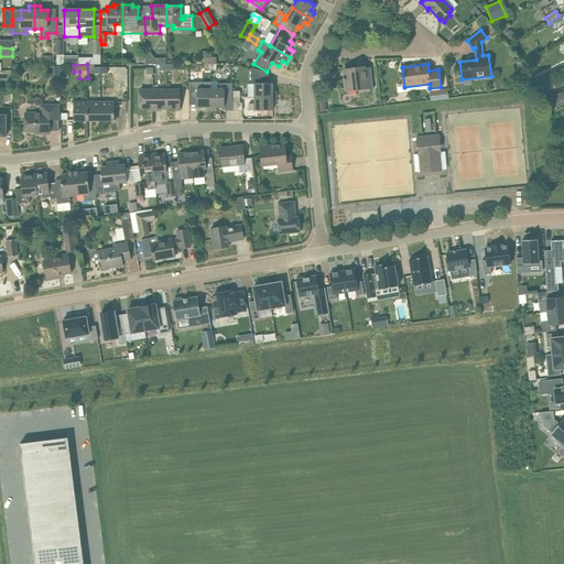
[(269,73),(251,67),(251,83),(255,83),(255,97),(277,97),(277,90),(273,90),(273,84),(269,84),(269,73)]
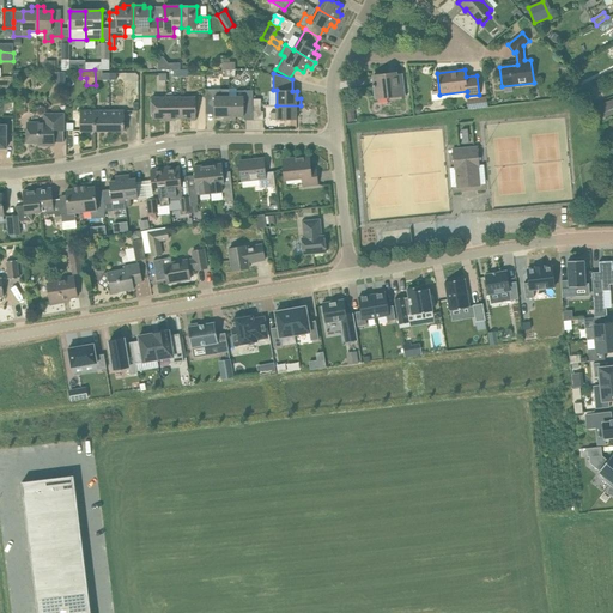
[(374,87),(375,87),(376,98),(405,95),(402,74),(396,74),(396,73),(374,76),(375,85),(374,85),(374,87)]
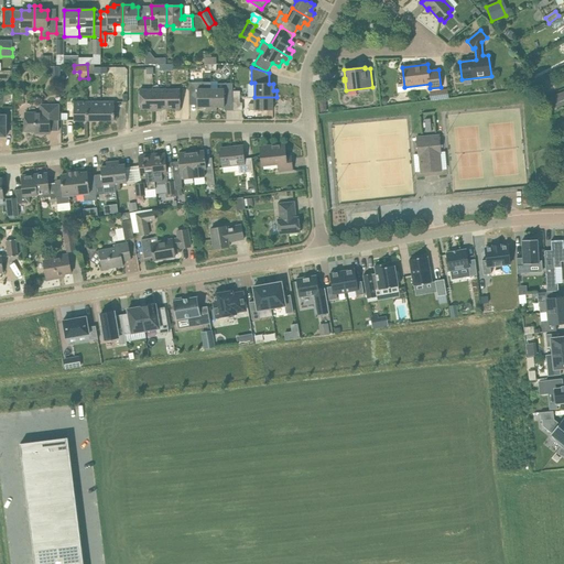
[(210,82),(190,82),(190,97),(197,97),(197,107),(206,107),(205,110),(212,110),(210,82)]
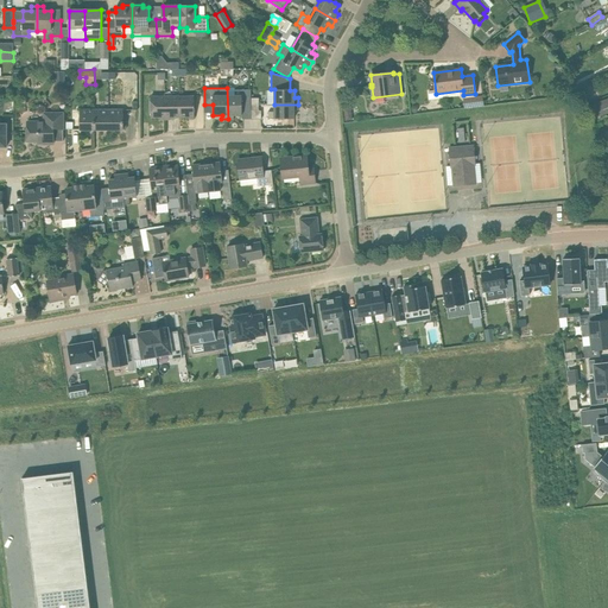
[(235,88),(227,88),(228,119),(234,119),(234,115),(242,115),(242,111),(252,111),(251,89),(235,89),(235,88)]
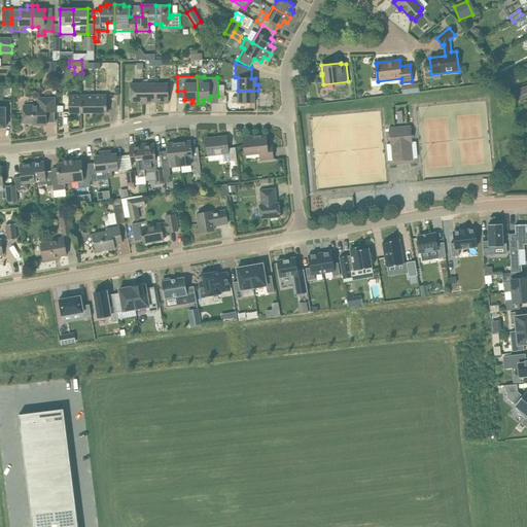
[(143,101),(143,83),(131,83),(131,102),(143,101)]
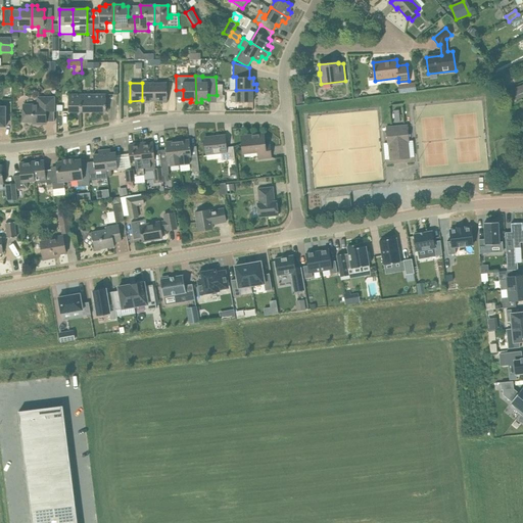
[(154,83),(142,83),(142,100),(155,100),(154,83)]
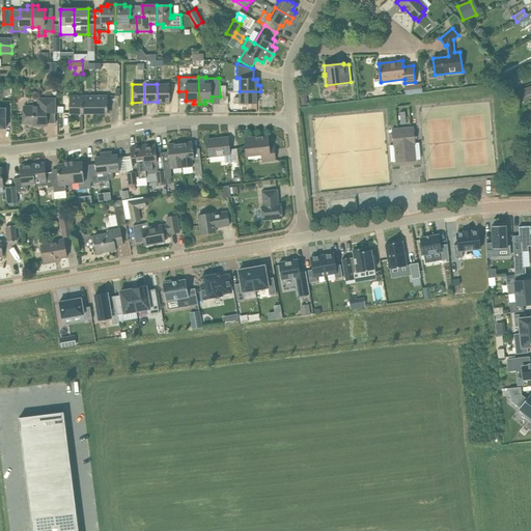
[(170,84),(157,84),(158,102),(170,102),(170,84)]
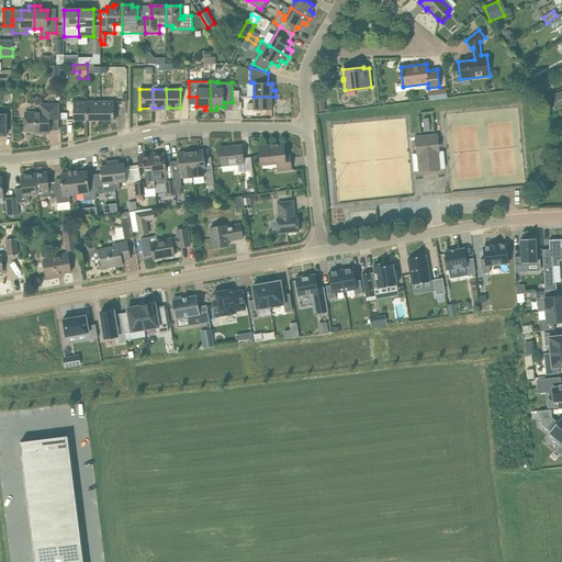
[(427,99),(445,98),(445,89),(427,90),(427,99)]
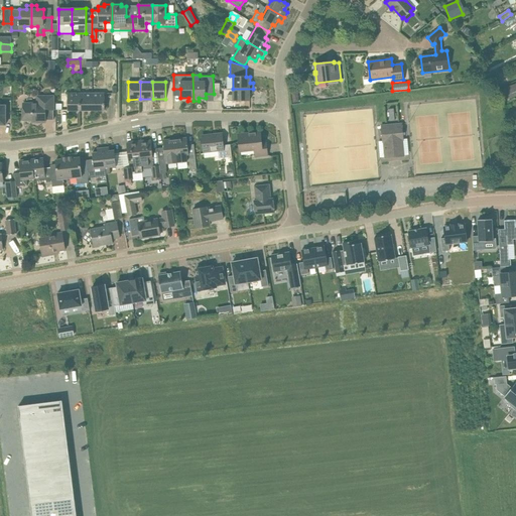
[(515,82),(499,89),(503,101),(515,96),(515,82)]
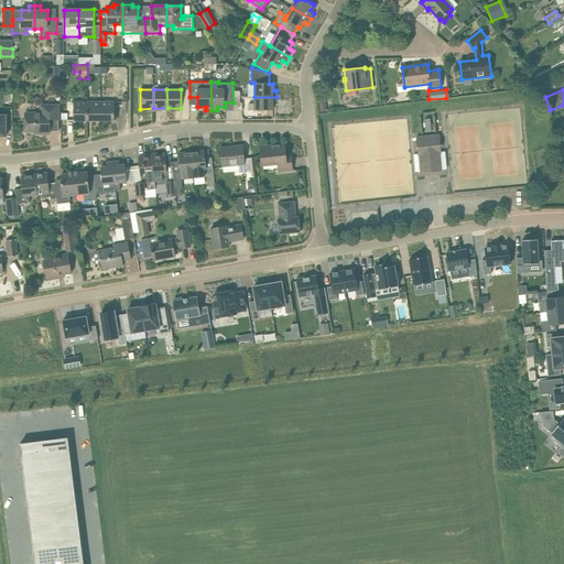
[(240,97),(232,97),(234,102),(234,110),(242,110),(242,102),(240,102),(240,97)]
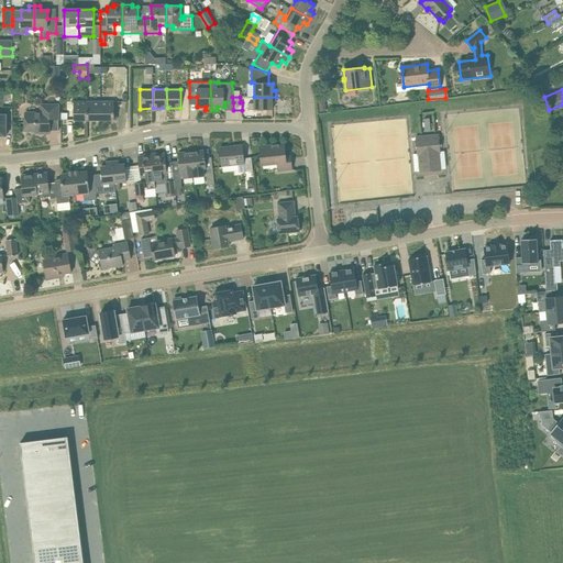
[(276,97),(254,97),(254,103),(249,103),(249,110),(253,110),(256,110),(263,110),(273,110),(273,102),(276,102),(276,97)]
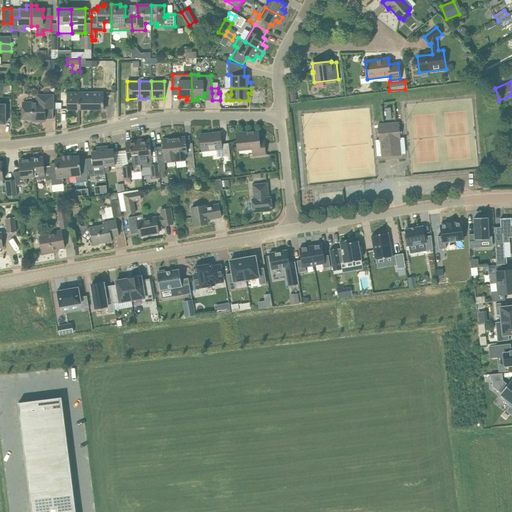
[(80,109),(80,92),(67,92),(67,109),(80,109)]
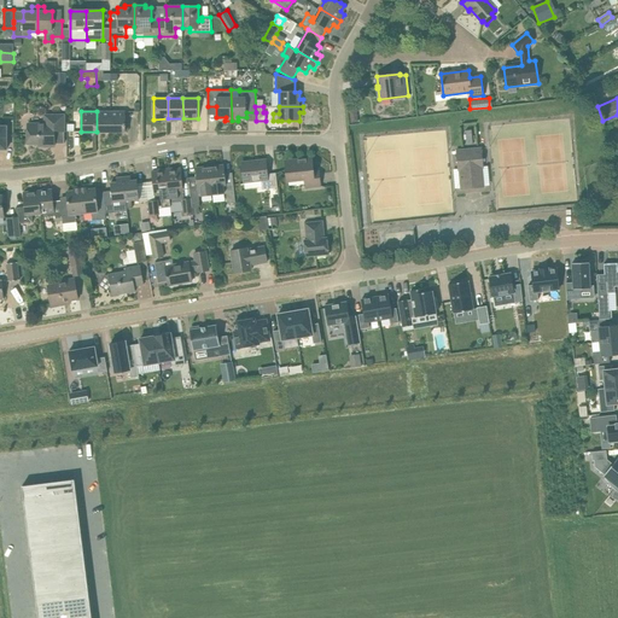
[(112,111),(97,111),(97,132),(112,132),(112,111)]
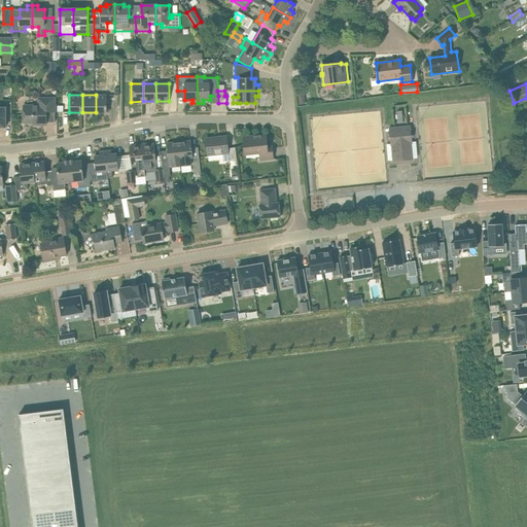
[(96,95),(96,112),(109,112),(109,108),(107,108),(107,95),(96,95)]
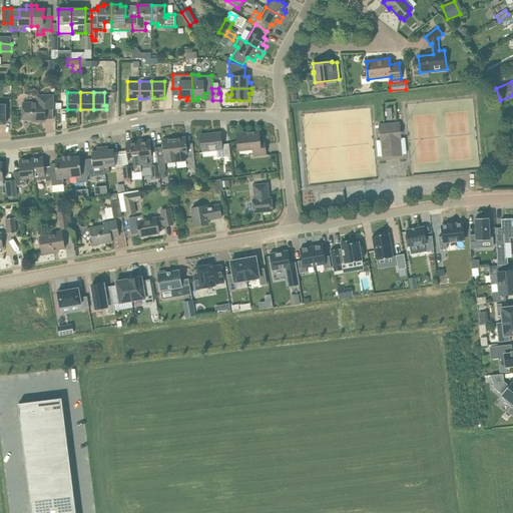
[(42,103),(23,103),(23,119),(32,119),(32,121),(45,121),(45,108),(53,108),(53,95),(42,95),(42,103)]
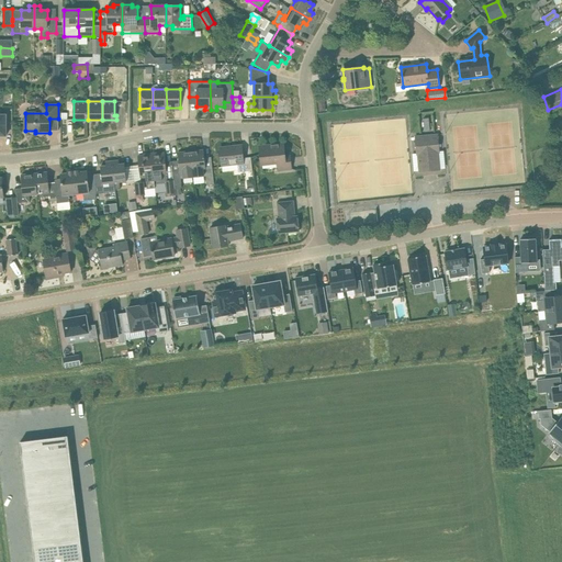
[(438,169),(436,153),(439,152),(437,134),(414,136),(416,155),(419,155),(422,171),(438,169)]
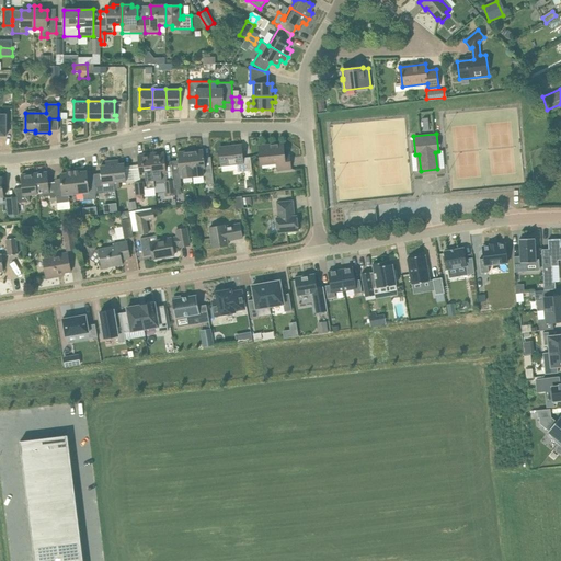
[(259,146),(260,157),(261,164),(276,162),(277,171),(292,169),(290,156),(285,156),(284,144),(259,146)]
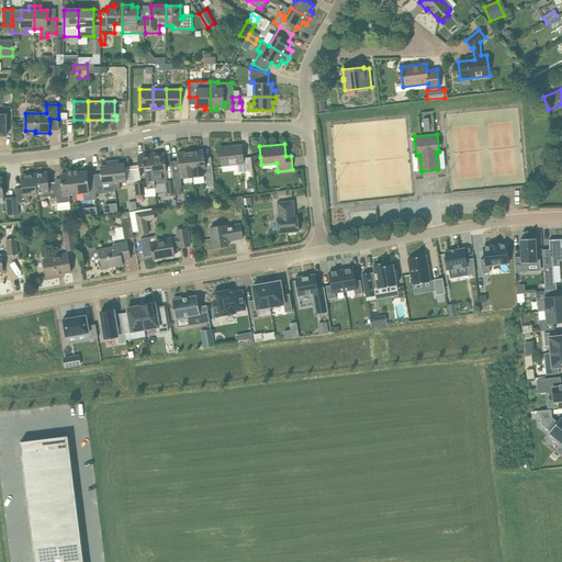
[(220,148),(222,165),(237,164),(238,172),(253,170),(251,157),(243,158),(242,146),(220,148)]
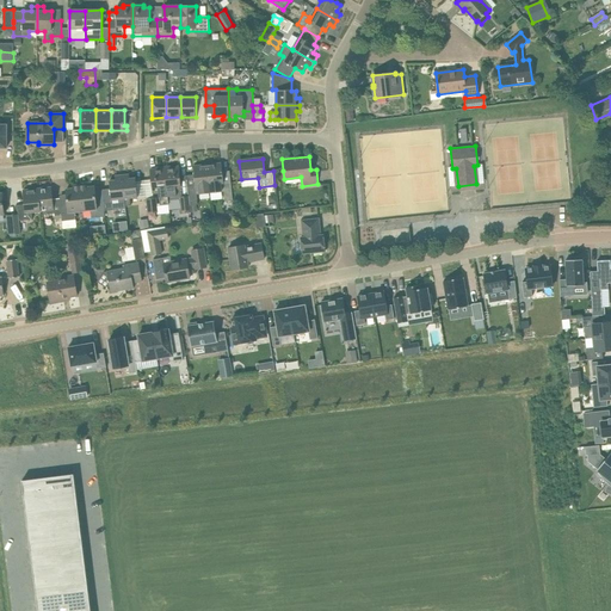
[(222,162),(208,165),(210,192),(221,192),(224,191),(226,201),(233,201),(230,181),(223,183),(222,171),(222,162)]
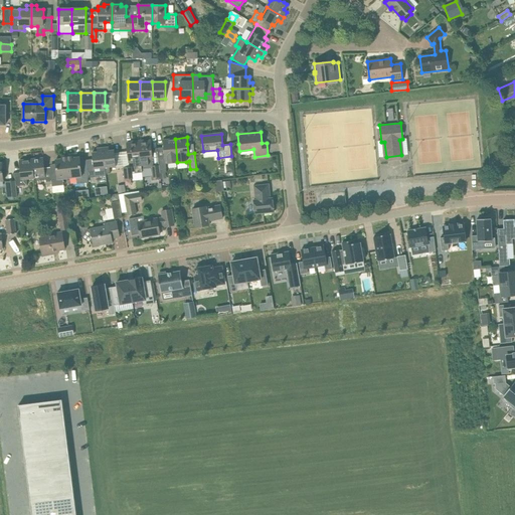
[(165,156),(159,157),(159,165),(160,173),(166,172),(167,172),(166,164),(177,162),(175,139),(163,140),(164,147),(165,156)]
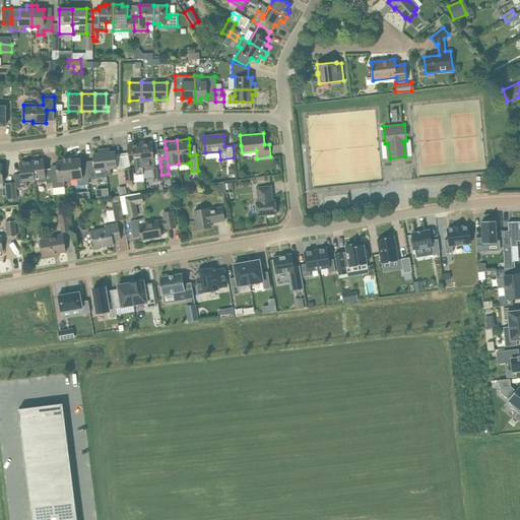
[(147,141),(140,142),(143,171),(144,179),(154,178),(153,170),(153,168),(154,167),(153,149),(152,141),(147,142),(147,141)]
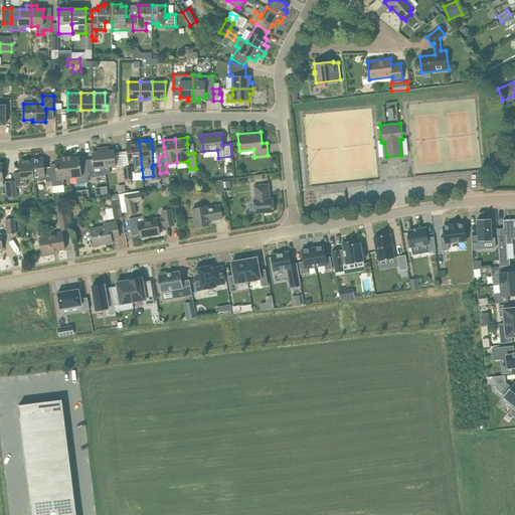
[(132,142),(127,143),(129,164),(134,163),(135,173),(133,173),(134,179),(134,181),(143,180),(143,177),(142,169),(139,141),(132,141),(132,142)]
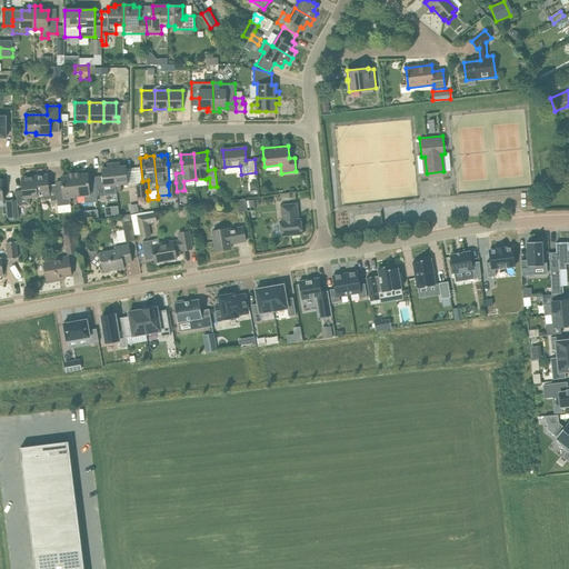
[(120,162),(113,163),(117,193),(117,200),(120,199),(120,191),(122,191),(121,185),(129,183),(127,166),(121,167),(120,162)]
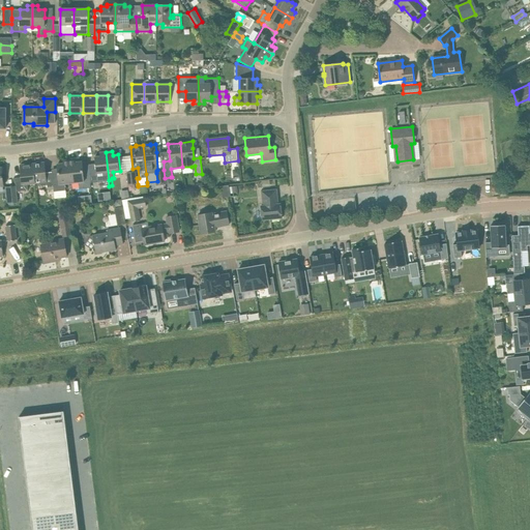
[(89,165),(89,167),(90,182),(109,180),(106,152),(99,152),(100,156),(95,156),(95,164),(89,165)]
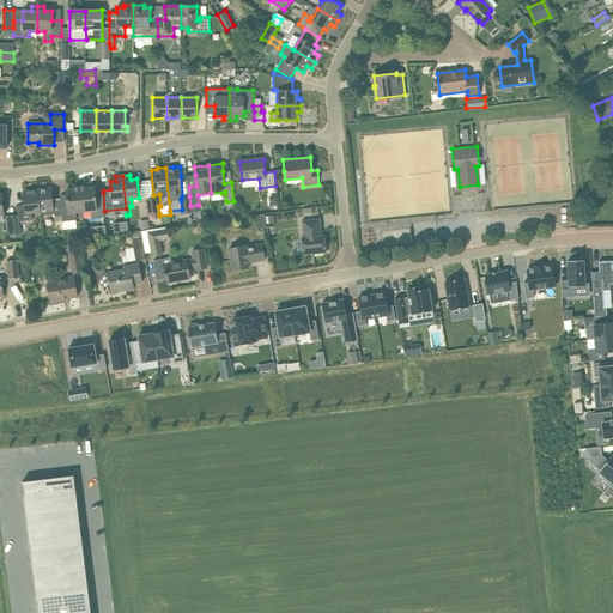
[(67,198),(60,198),(62,222),(76,220),(76,212),(83,212),(80,184),(74,186),(74,189),(66,190),(67,198)]
